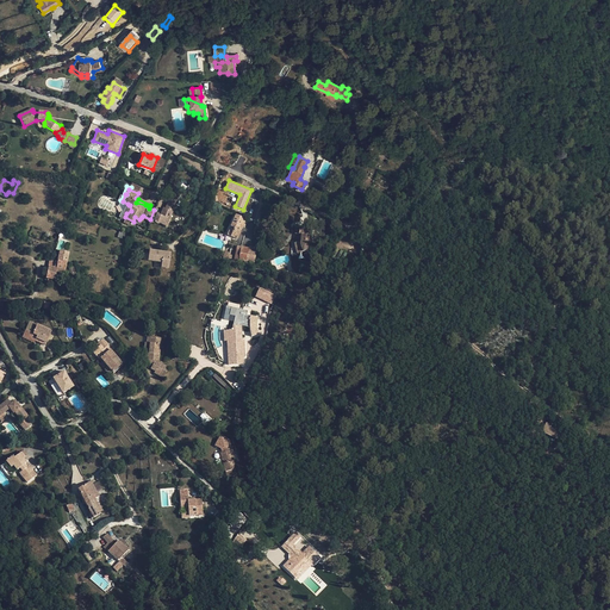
[(154,210),(150,219),(154,221),(155,219),(165,224),(168,218),(169,219),(176,205),(172,203),(169,209),(167,209),(165,215),(161,216),(159,215),(159,213),(155,212),(156,211),(154,210)]
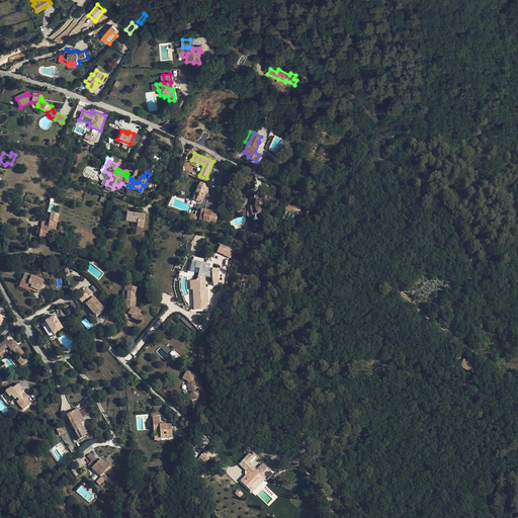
[(201,202),(205,192),(208,186),(200,182),(196,192),(198,193),(196,200),(201,202)]
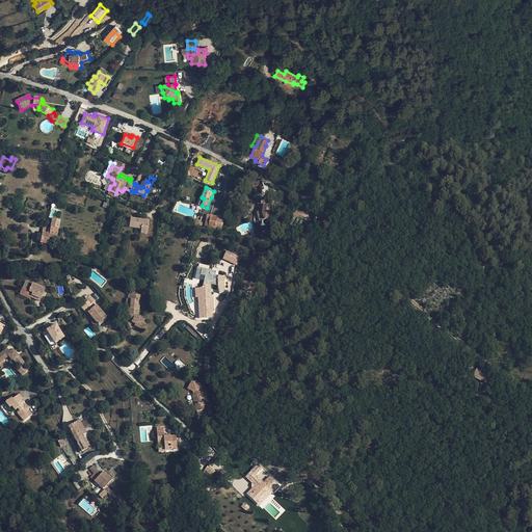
[(263,205),(262,210),(262,213),(257,215),(259,221),(268,218),(270,206),(271,206),(272,200),(258,198),(257,204),(263,205)]
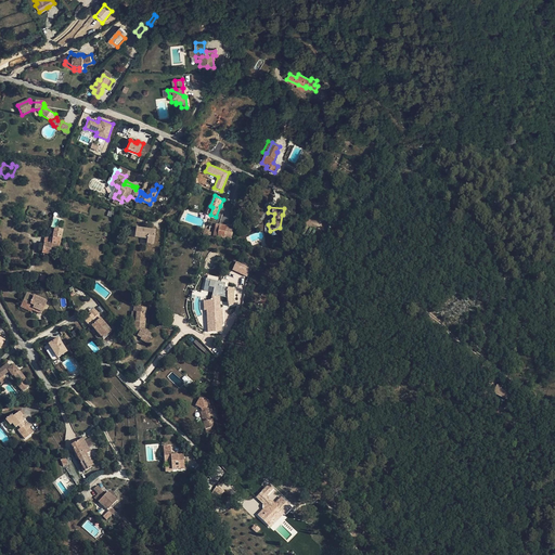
[(224,237),(227,226),(219,224),(217,236),(224,237)]
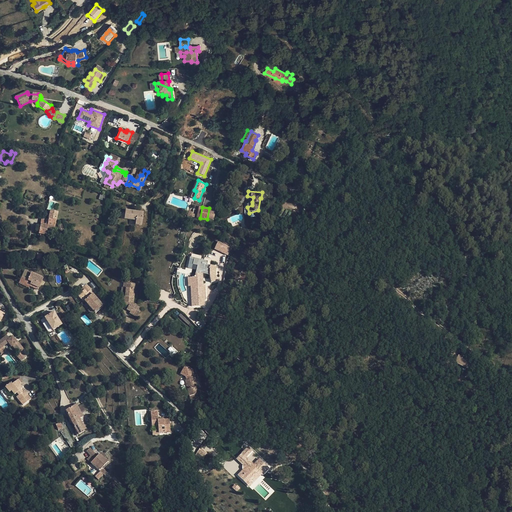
[(137,212),(126,210),(124,218),(136,220),(135,224),(142,225),(144,213),(137,212)]
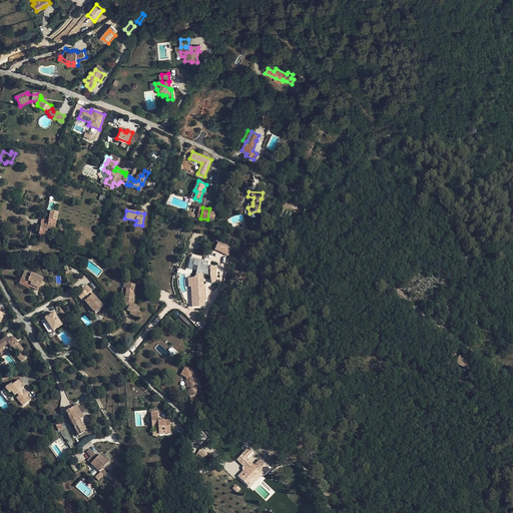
[(55,221),(56,218),(49,216),(48,219),(47,225),(45,224),(40,223),(38,233),(40,233),(39,236),(43,237),(44,234),(45,235),(47,228),(53,229),(55,221)]
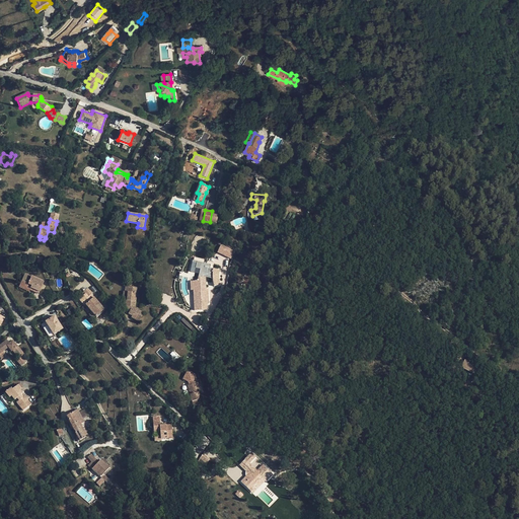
[(221,243),(217,252),(231,258),(235,250),(221,243)]
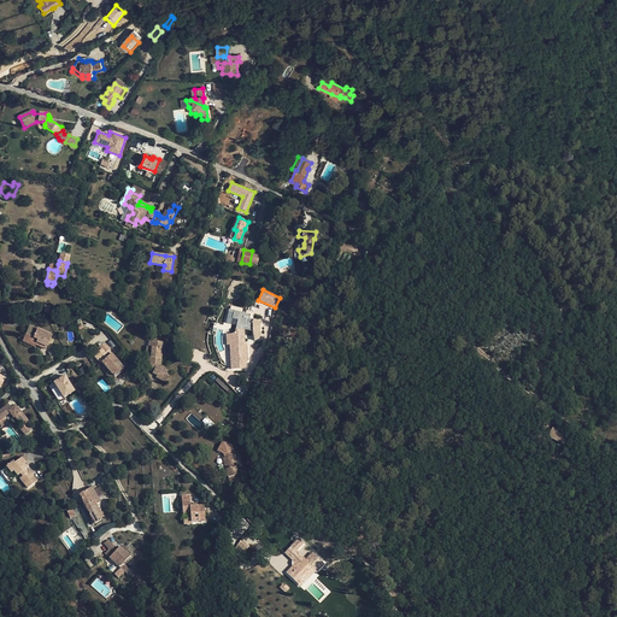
[(36,333),(28,329),(22,341),(34,347),(35,345),(46,348),(52,335),(37,329),(36,333)]
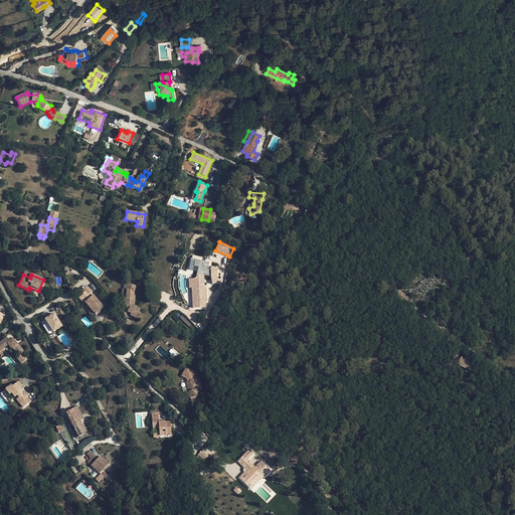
[(193,287),(191,287),(193,308),(204,307),(204,296),(208,295),(207,289),(204,289),(203,287),(199,288),(199,286),(203,286),(203,282),(208,282),(208,275),(196,276),(196,279),(193,279),(193,287)]
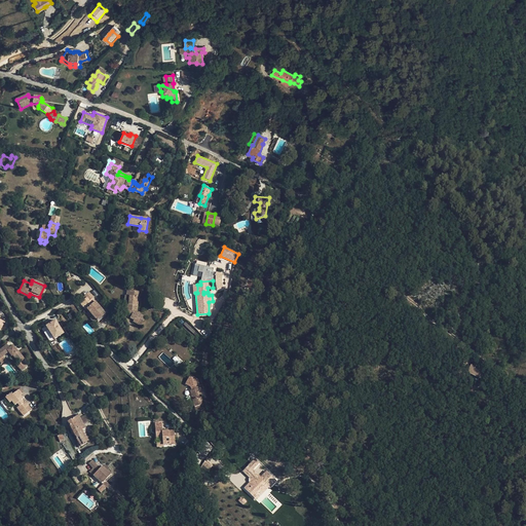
[(137,321),(136,323),(141,326),(145,317),(139,313),(138,314),(136,313),(136,312),(136,311),(137,311),(138,302),(136,302),(136,297),(138,297),(139,292),(129,290),(128,296),(126,296),(124,295),(124,301),(126,301),(128,302),(128,304),(126,304),(126,310),(127,310),(132,315),(130,317),(134,320),(137,321)]
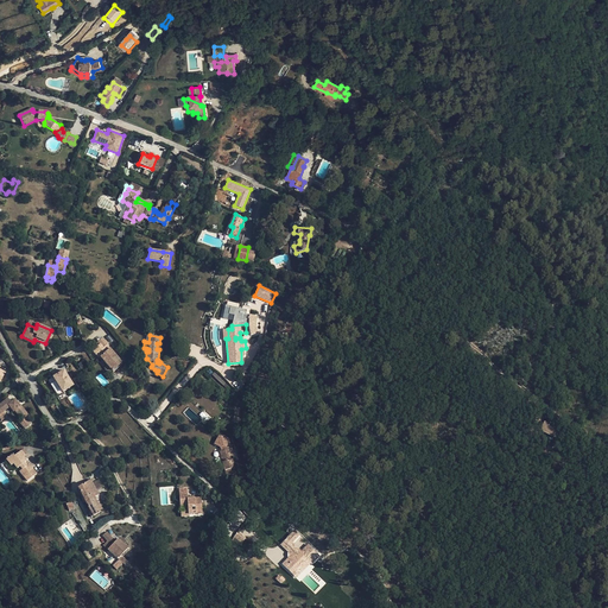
[(100,356),(107,365),(112,371),(113,372),(122,363),(121,362),(107,344),(108,343),(102,337),(97,342),(100,344),(92,350),(99,358),(100,356)]
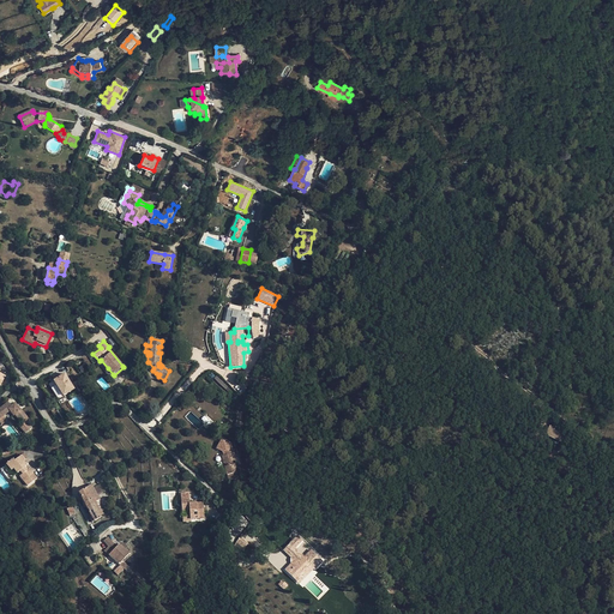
[(127,375),(128,375),(132,379),(139,371),(134,367),(127,375)]
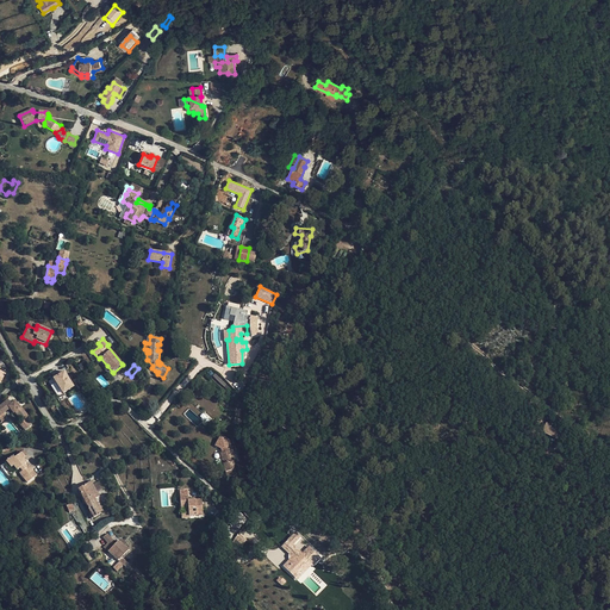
[(63,373),(54,379),(64,394),(74,387),(63,373)]
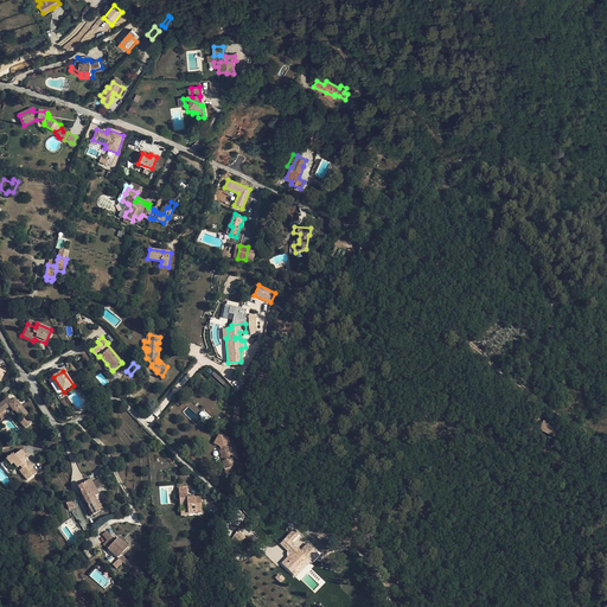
[(0,413),(2,411),(10,406),(13,411),(14,410),(23,419),(20,421),(25,428),(30,423),(25,417),(29,414),(20,404),(19,404),(14,398),(11,401),(7,397),(0,403),(0,413)]
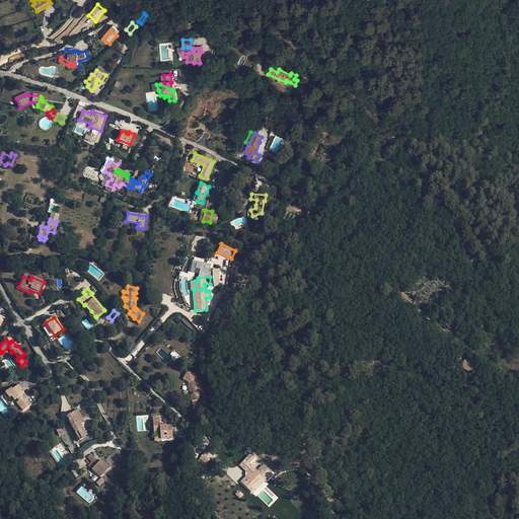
[(464,360),(461,368),(475,372),(477,364),(464,360)]
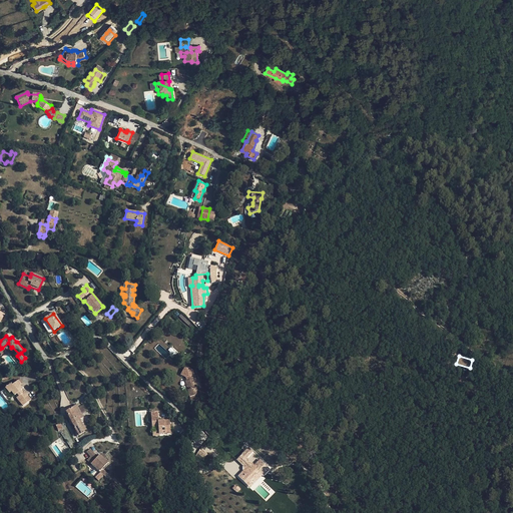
[(186,377),(187,381),(185,381),(191,402),(199,399),(196,388),(197,387),(195,379),(193,379),(192,376),(194,375),(193,372),(190,370),(190,369),(185,366),(184,368),(181,374),(181,375),(186,377)]
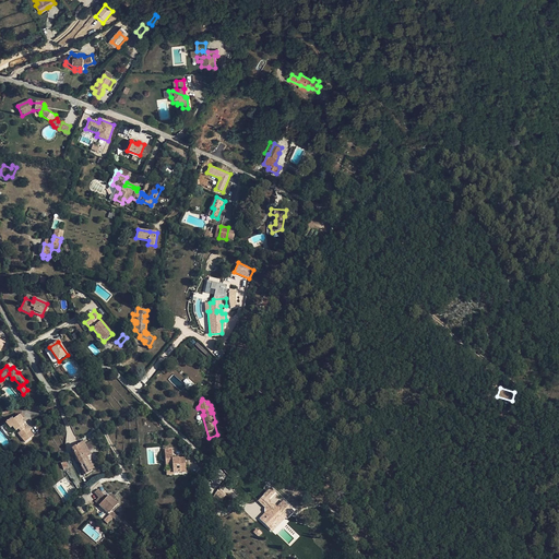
[(24,419),(21,415),(14,419),(13,418),(8,423),(12,428),(14,427),(18,430),(20,428),(22,431),(20,432),(26,442),(34,436),(27,427),(26,428),(24,426),(25,425),(25,424),(23,420),(24,419)]
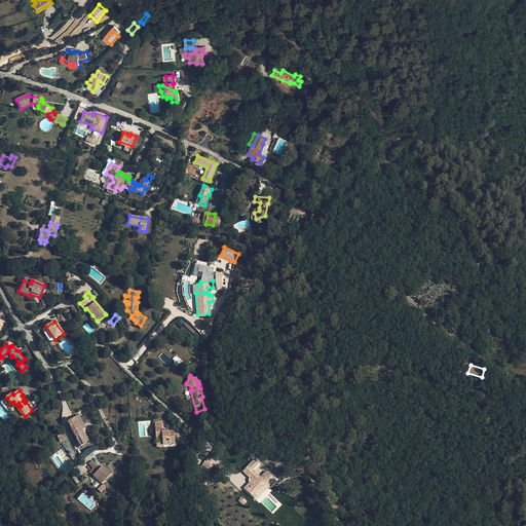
[(73,418),(80,430),(82,429),(85,427),(78,415),(75,417),(73,418)]
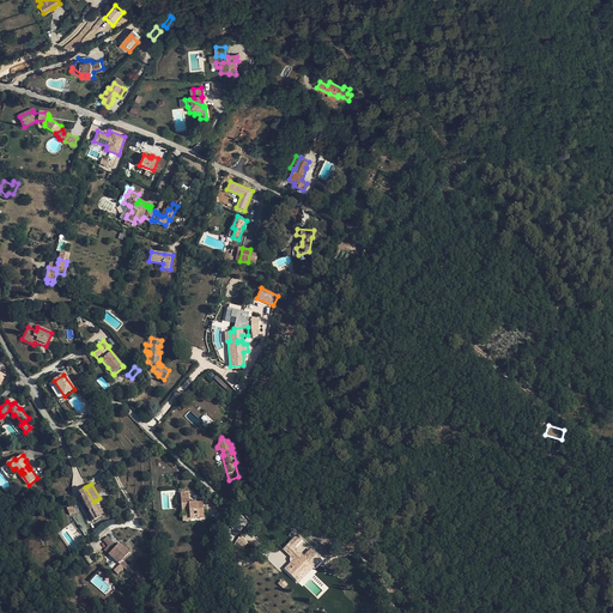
[(93,502),(85,487),(79,492),(84,503),(86,507),(91,516),(93,521),(102,516),(101,515),(99,513),(97,509),(93,502)]
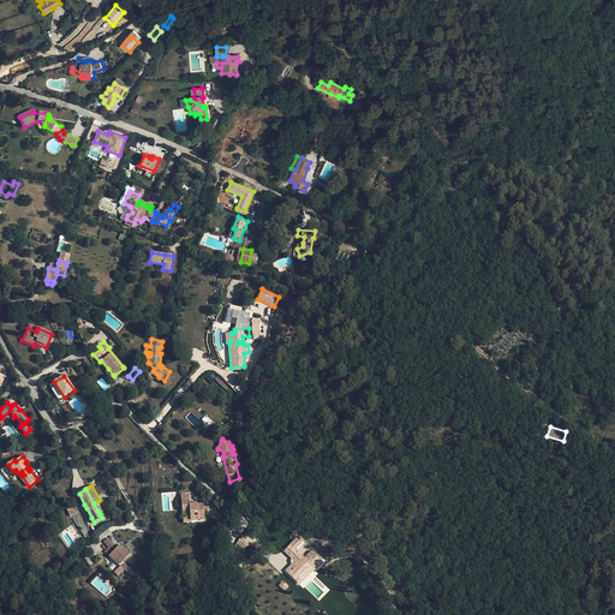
[(198,518),(204,518),(203,503),(196,505),(190,506),(190,503),(189,500),(181,500),(183,512),(190,511),(190,517),(191,520),(198,520),(198,518)]
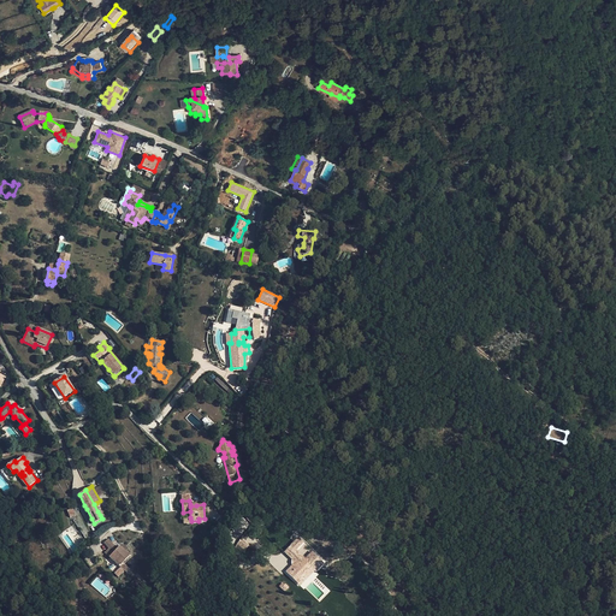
[(286,572),(296,581),(312,566),(314,568),(317,570),(325,562),(311,548),(308,550),(312,554),(307,558),(297,549),(304,542),(300,537),(290,546),(289,545),(288,546),(286,545),(284,548),(286,549),(285,550),(296,562),(286,572)]
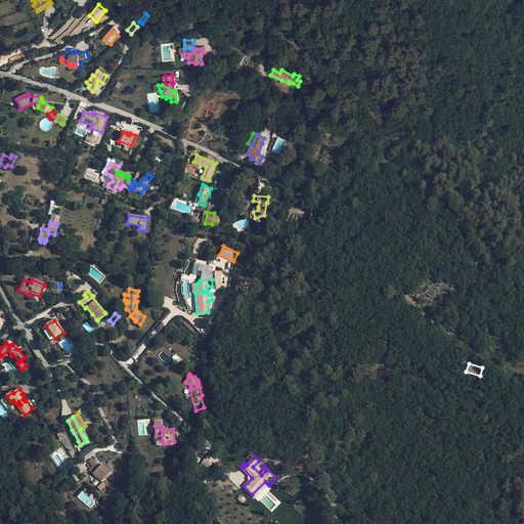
[(88,462),(96,470),(99,467),(92,459),(88,462)]
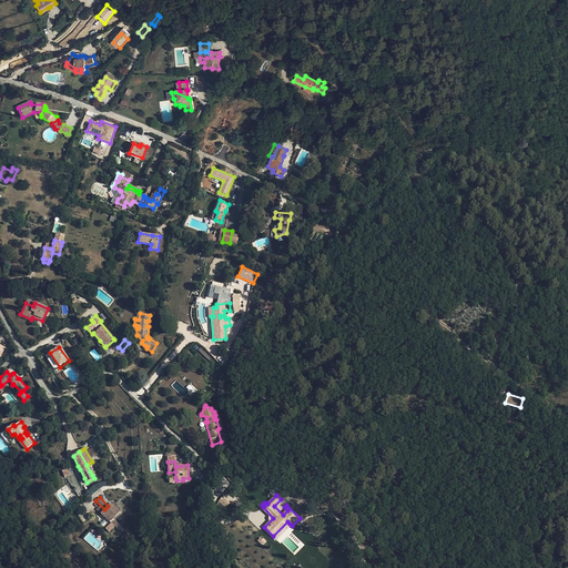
[(230,504),(222,498),(219,505),(216,510),(215,514),(216,515),(221,518),(230,504)]
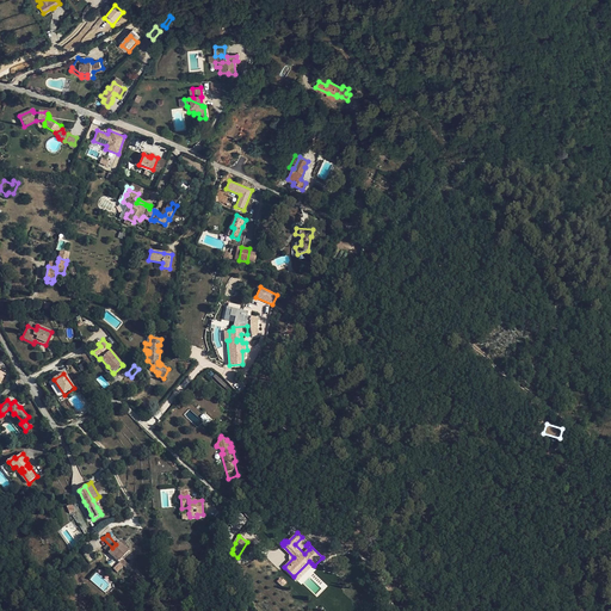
[(116,544),(112,548),(111,549),(106,545),(104,548),(115,559),(112,560),(116,563),(117,561),(118,562),(119,561),(125,567),(128,565),(122,559),(129,550),(119,541),(116,544)]
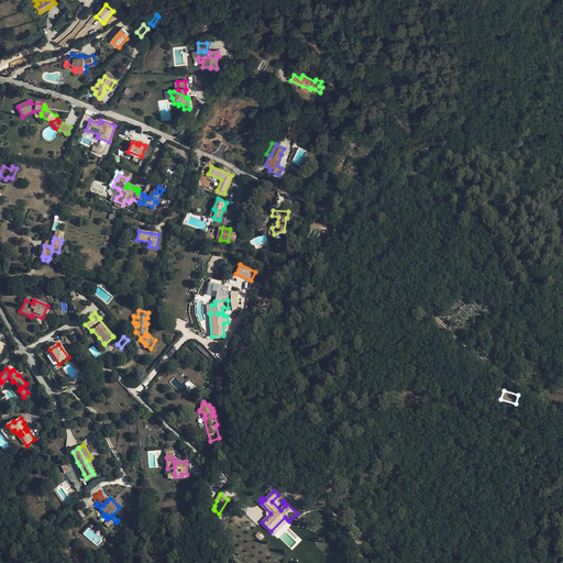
[(285,517),(271,531),(273,532),(287,519),(285,517)]
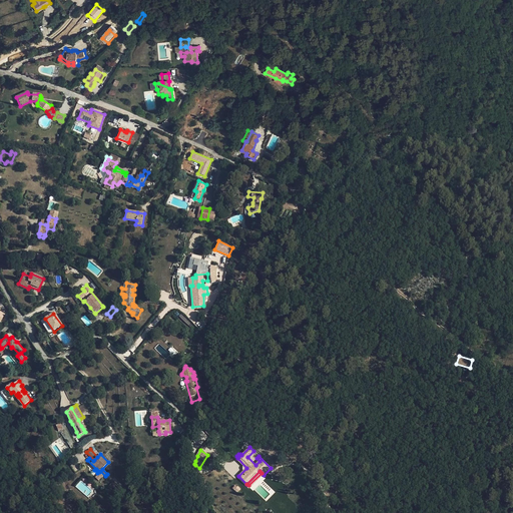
[(98,480),(103,475),(100,472),(95,477),(98,480)]
